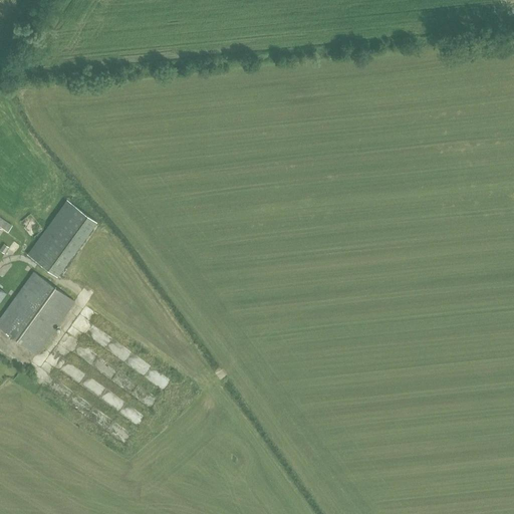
[(51,266),(87,209),(68,197),(32,254),(51,266)]
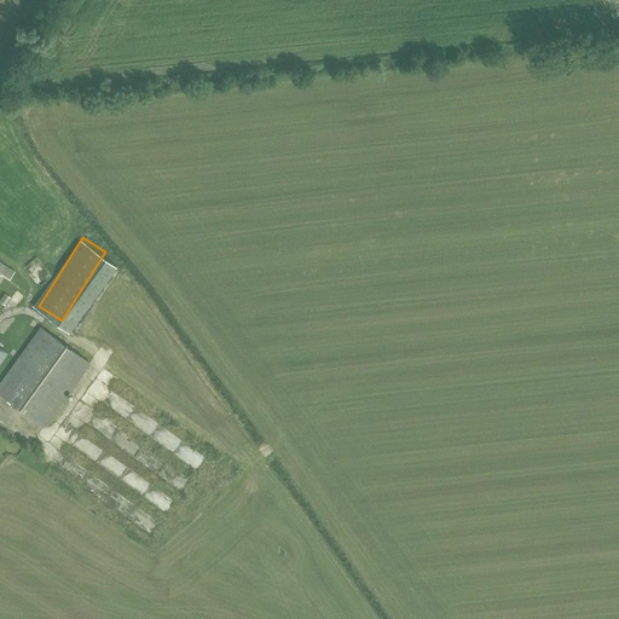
[(106,253),(61,322),(75,331),(122,262),(106,253)]
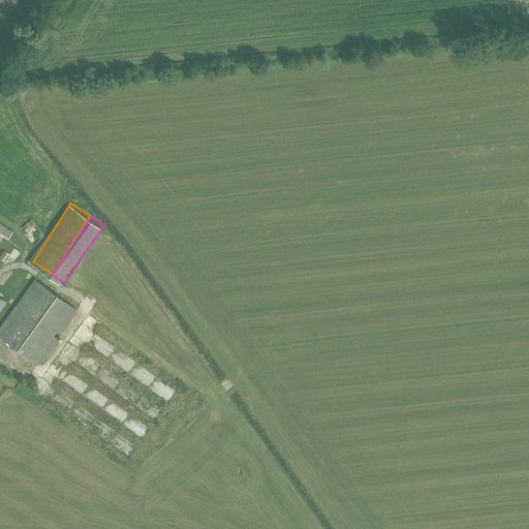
[(0,222),(0,232),(8,238),(12,231),(0,222)]
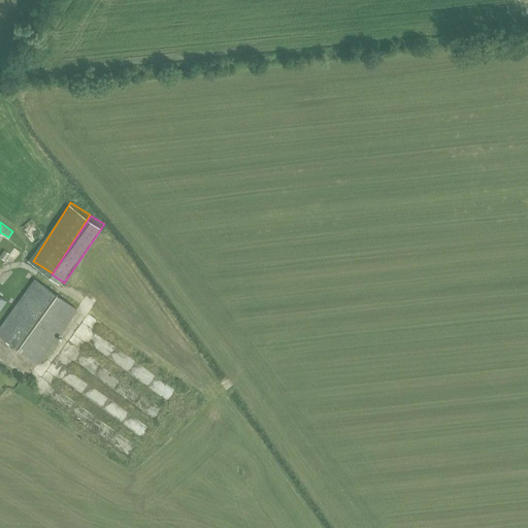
[(4,250),(0,255),(0,257),(4,260),(9,254),(4,250)]
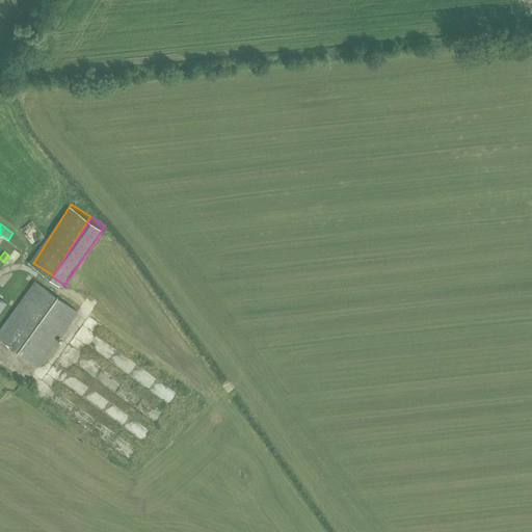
[(6,273),(1,277),(5,283),(10,278),(6,273)]
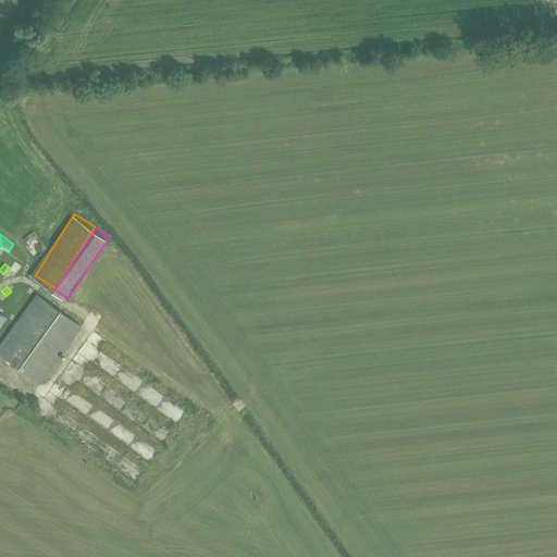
[(0,354),(40,383),(82,326),(37,294),(0,345),(0,354)]
